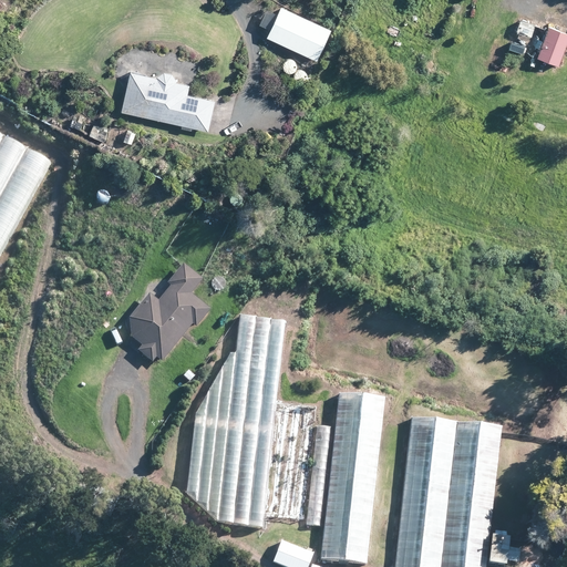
[(266,37),(316,60),(331,29),(280,4),(277,13),(267,9),(259,26),(269,30),(266,37)]
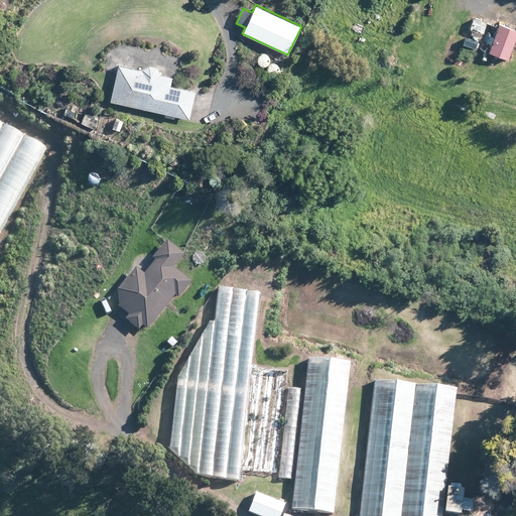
[(515,40),(515,38),(515,30),(500,24),(496,33),(493,41),(489,39),(491,36),(483,32),(476,51),(484,54),(487,45),(491,46),(489,52),(508,60),(515,40)]
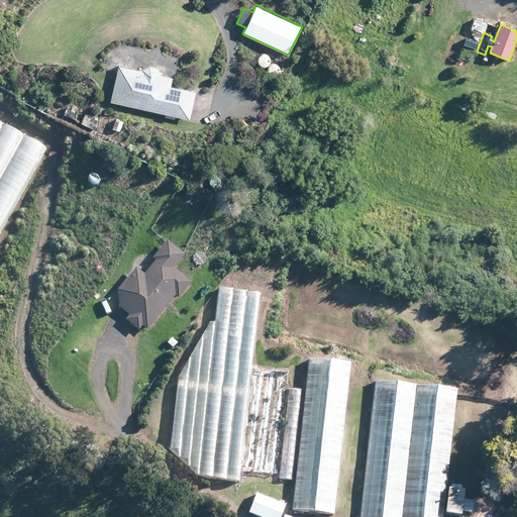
[(110,101),(189,119),(196,91),(171,86),(173,78),(160,75),(160,73),(157,67),(149,66),(142,70),(142,72),(118,66),(114,84),(110,101)]
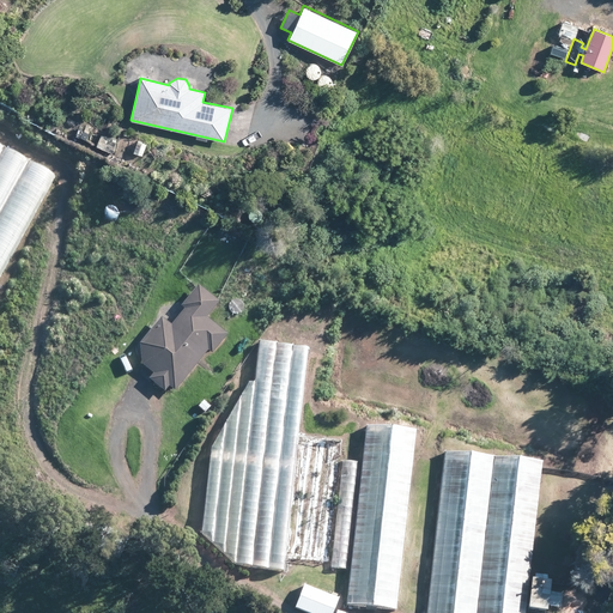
[(141,156),(146,144),(138,141),(134,152),(141,156)]
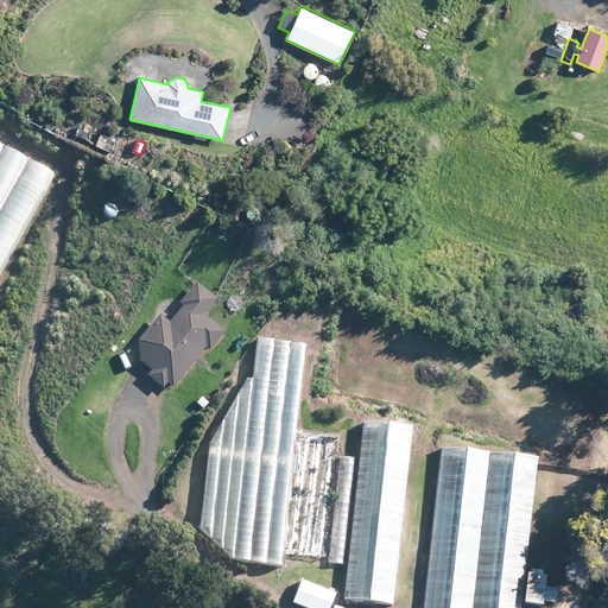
[(0,208),(27,160),(4,147),(0,154),(0,208)]
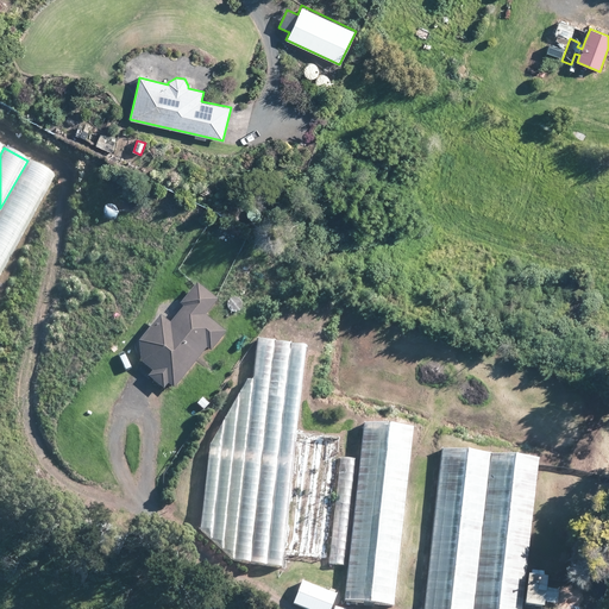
[(0,208),(0,270),(52,175),(27,161),(0,208)]
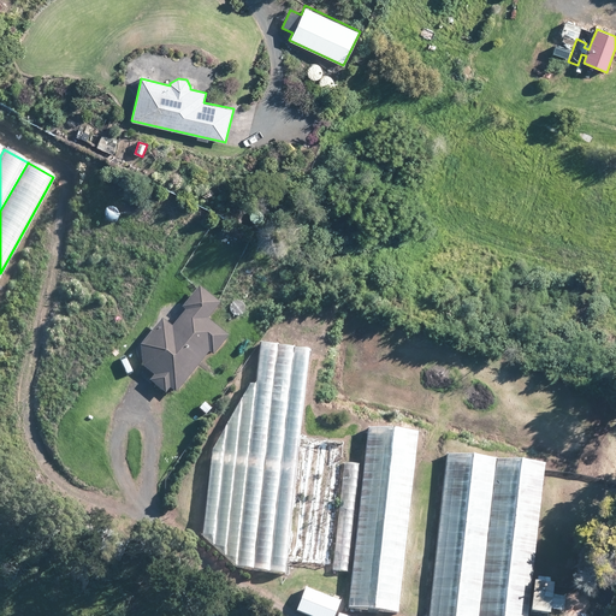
[(201,362),(209,354),(212,357),(227,338),(207,321),(219,306),(199,289),(195,294),(182,309),(187,313),(172,330),(161,320),(140,347),(142,368),(154,378),(149,383),(165,395),(170,390),(176,395),(199,366),(201,362)]
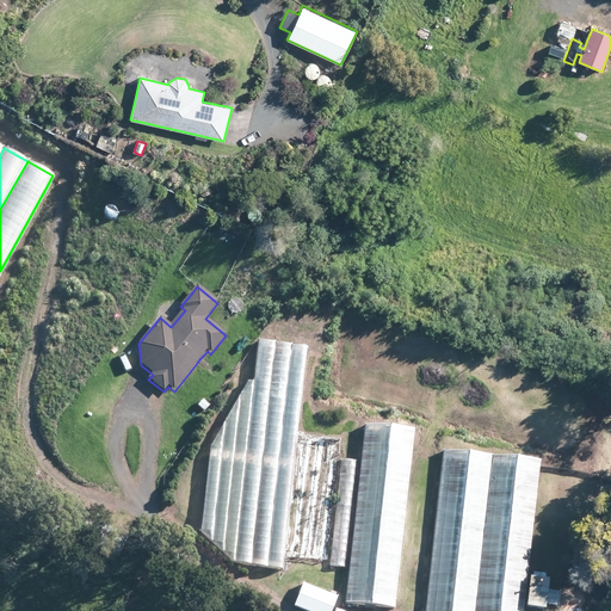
[(207,409),(210,412),(214,403),(205,400),(201,407),(207,409)]
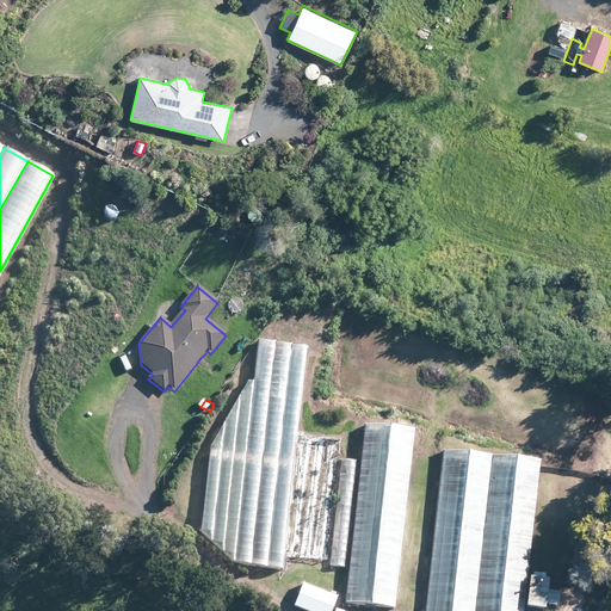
[(364,426),(344,604),(395,610),(397,585),(427,588),(425,610),(523,610),(524,609),(541,610),(544,610),(544,608),(557,609),(559,594),(547,593),(548,582),(526,580),(539,464),(443,454),(430,571),(400,566),(414,432),(364,426)]
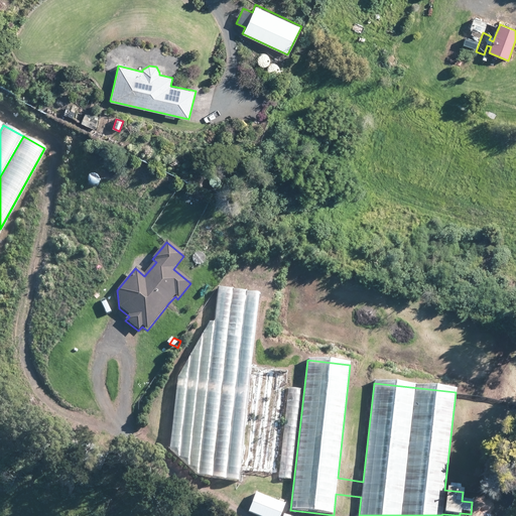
[(251,369),(240,471),(276,474),(287,373),(251,369)]
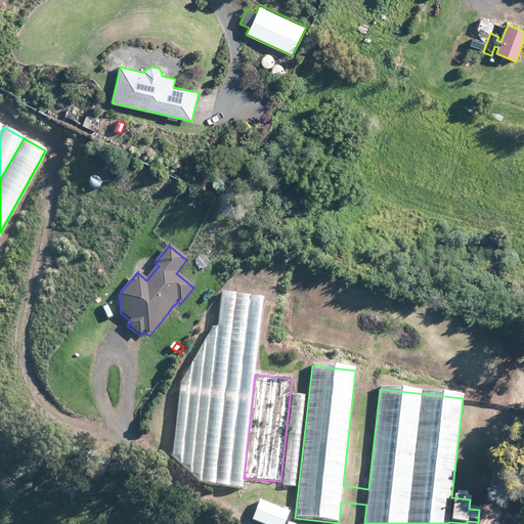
[(14,409),(23,403),(19,399),(18,400),(16,397),(8,403),(11,408),(12,407),(14,409)]
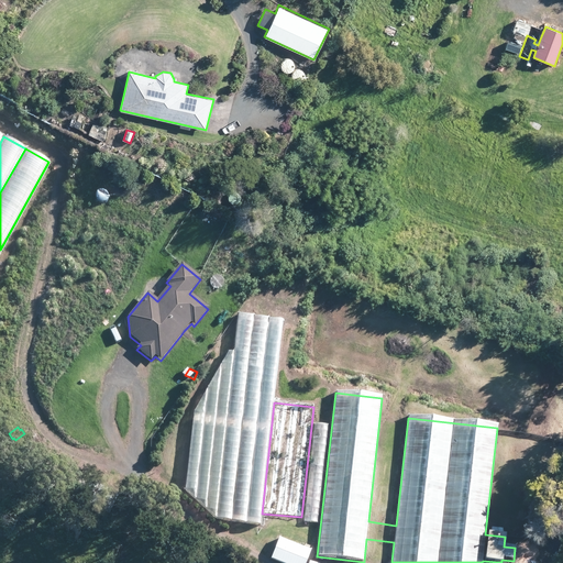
[(24,456),(20,467),(29,470),(32,460),(24,456)]
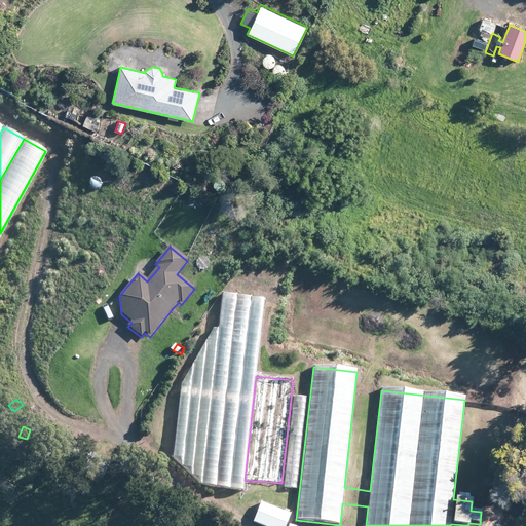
[(253,523),(260,525),(290,525),(294,519),(290,517),(291,515),(261,502),(253,523)]
